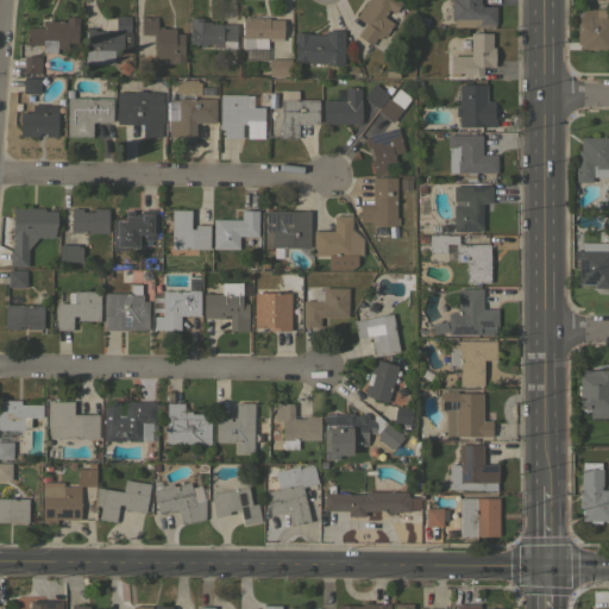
[(365,23),(356,17),(366,0),(397,0),(401,2),(394,13),(388,8),(383,17),(393,23),(384,37),(382,35),(380,39),(376,37),(370,45),(357,36),(365,23)]
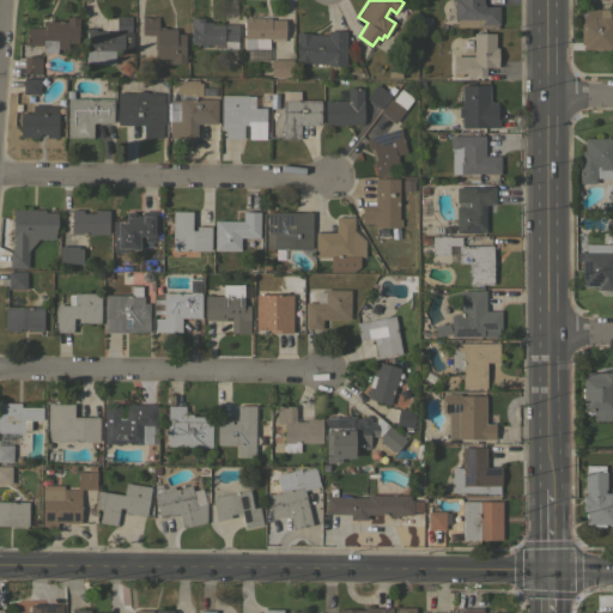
[(483,0),(483,4),(485,4),(485,6),(498,6),(498,24),(497,24),(497,28),(481,28),(456,28),(456,19),(454,19),(454,0),(483,0)]
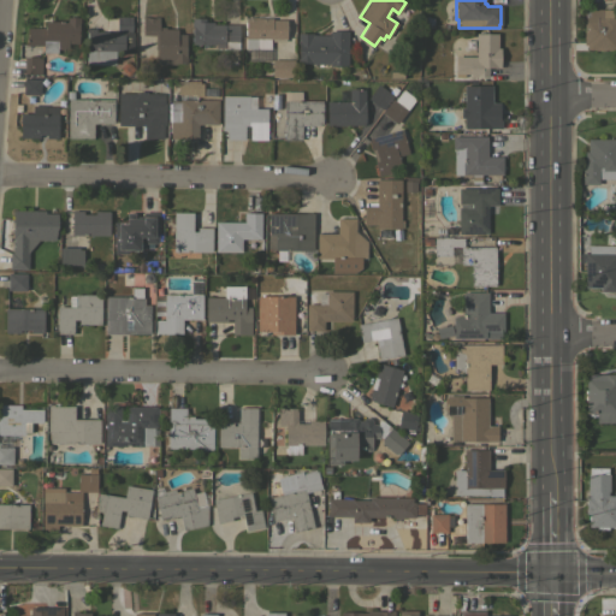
[(584,21),(584,11),(590,11),(590,9),(612,9),(612,18),(615,18),(615,49),(604,49),(604,51),(594,51),(594,49),(586,49),(586,45),(582,45),(584,21)]
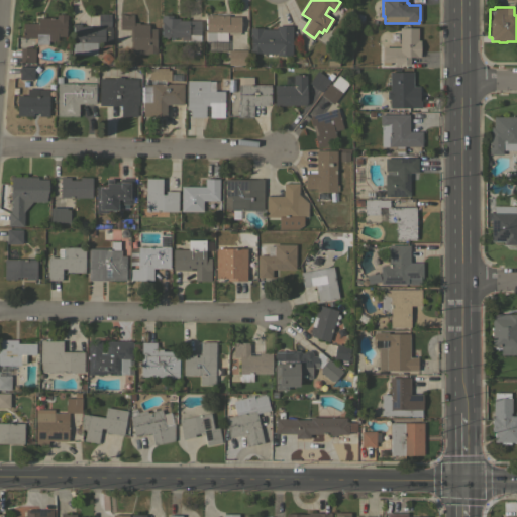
[(110,13),(110,26),(111,26),(111,44),(96,44),(96,54),(72,54),(73,23),(80,23),(80,26),(97,26),(97,13),(110,13)]
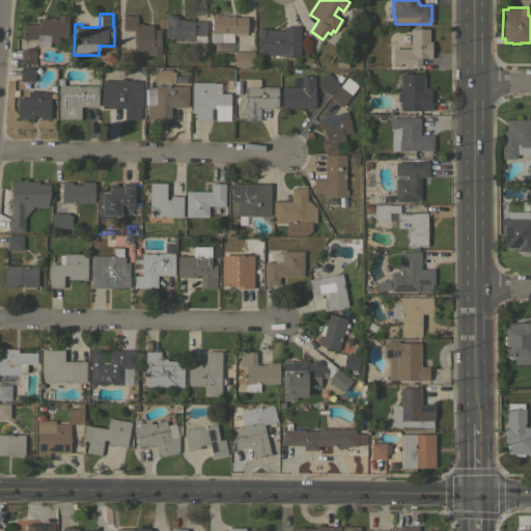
[(122,14),(126,14),(126,15),(136,15),(137,23),(141,23),(141,25),(152,24),(152,29),(160,29),(160,47),(161,47),(161,55),(142,55),(142,53),(135,53),(134,30),(122,30),(122,14)]
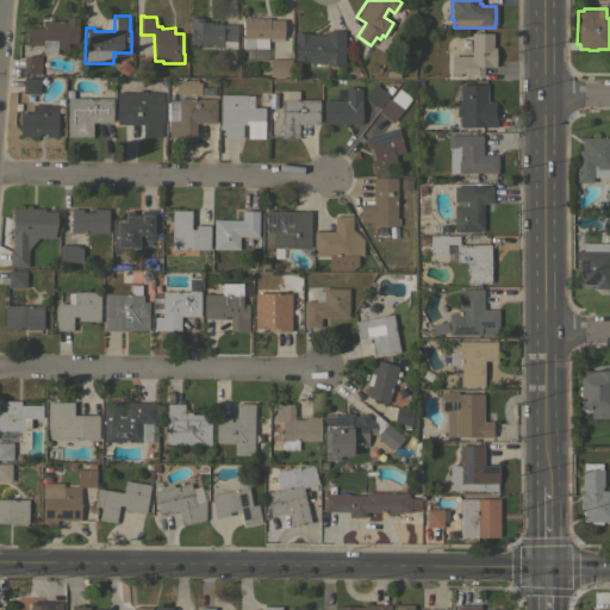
[(66,22),(66,17),(79,17),(79,24),(78,24),(78,30),(79,30),(79,37),(76,37),(76,43),(67,43),(67,49),(56,48),(56,51),(42,51),(42,45),(26,44),(26,27),(43,27),(43,22),(66,22)]
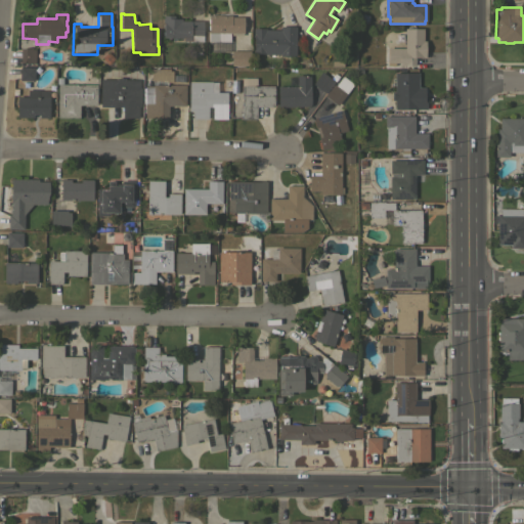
[(243,16),(243,33),(229,33),(229,41),(209,41),(208,33),(208,14),(210,14),(210,15),(216,15),(221,15),(221,16),(226,16),(226,15),(231,15),(231,16),(243,16)]
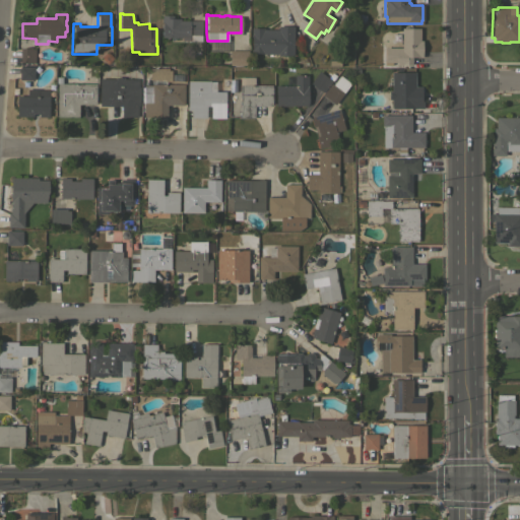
[(161,20),(161,15),(172,15),(172,18),(180,18),(180,20),(201,20),(201,41),(182,41),(182,38),(161,38),(161,20)]
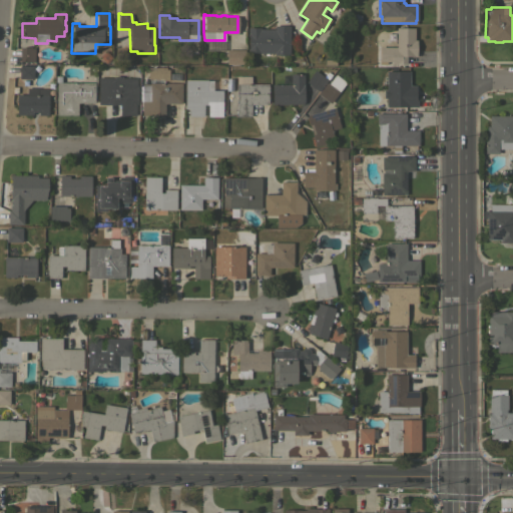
[(260,27),(260,29),(274,29),(274,25),(289,26),(289,55),(274,55),(274,53),(247,52),(247,36),(247,27),(260,27)]
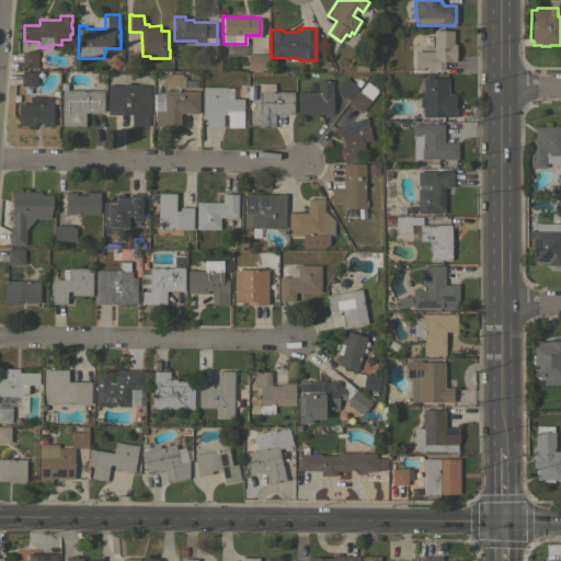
[(433,52),(433,30),(453,30),(453,43),(455,43),(455,61),(444,61),(444,70),(427,69),(427,67),(414,67),(414,50),(433,52)]
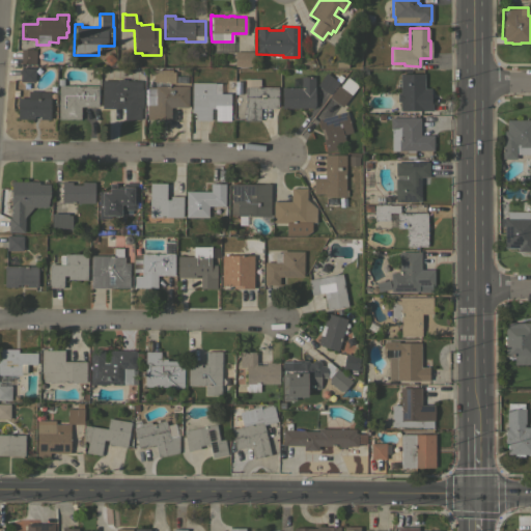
[(21,49),(29,49),(29,48),(31,48),(31,50),(35,50),(35,63),(20,63),(21,49)]
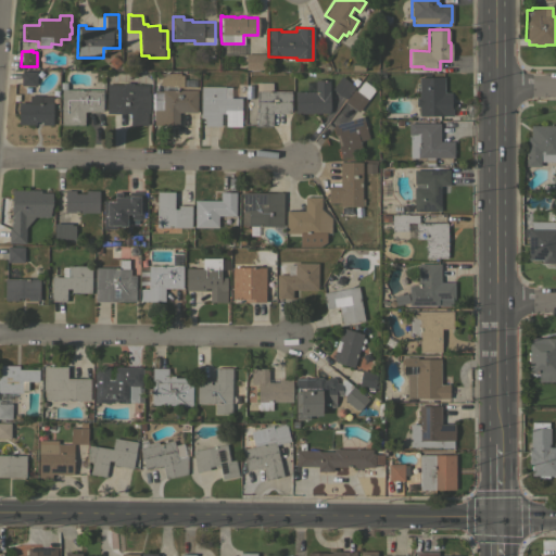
[(265,53),(265,70),(244,70),(245,53),(265,53)]
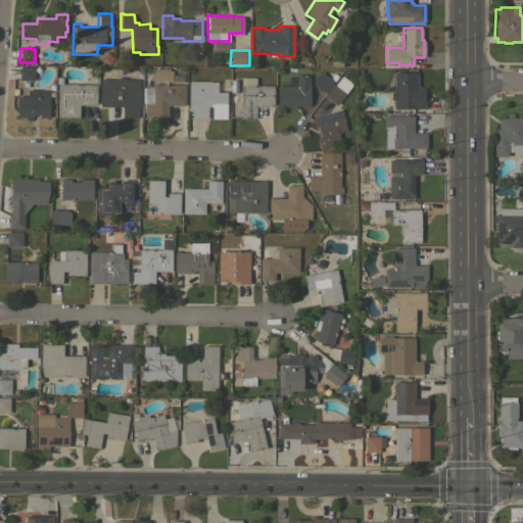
[(19,66),(34,67),(34,80),(19,80),(19,66)]
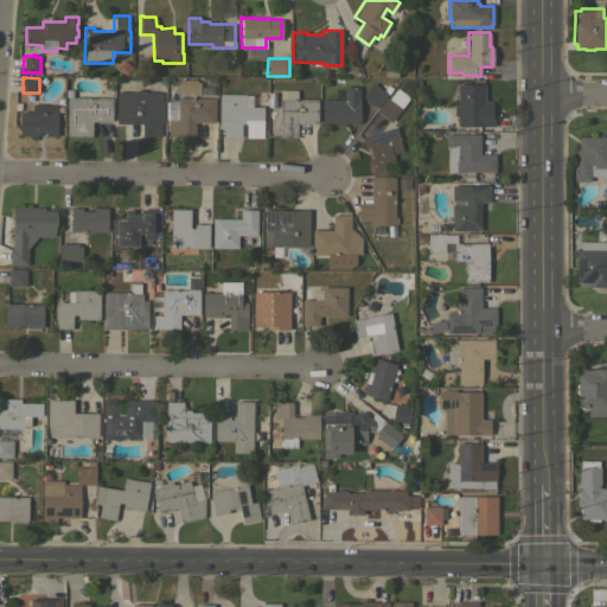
[(215,98),(215,122),(195,122),(195,136),(167,135),(168,98),(171,98),(171,91),(176,91),(176,80),(196,80),(196,83),(199,83),(199,95),(193,95),(193,97),(215,98)]
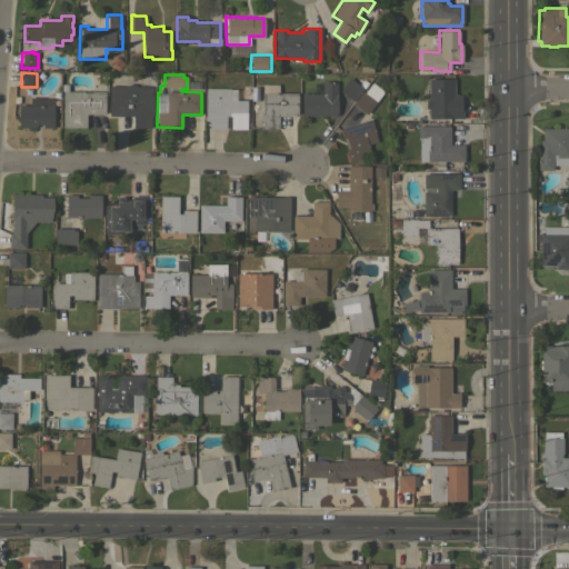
[(362,88),(353,101),(339,90),(349,78),(362,88)]
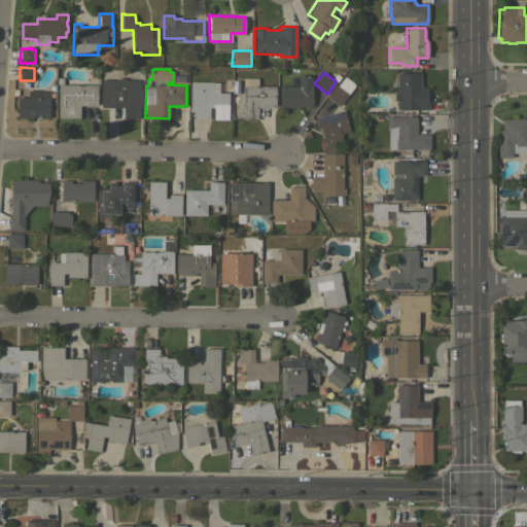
[(421,72),(421,92),(418,92),(418,95),(429,95),(430,110),(407,110),(407,95),(396,95),(396,72),(421,72)]
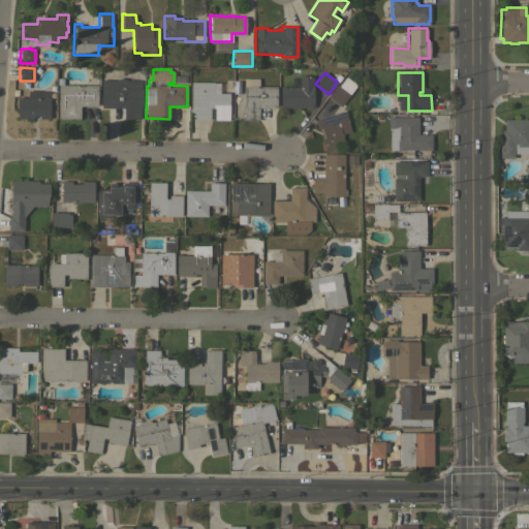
[(300,87),(300,76),(312,75),(313,104),(311,107),(280,107),(280,87),(300,87)]
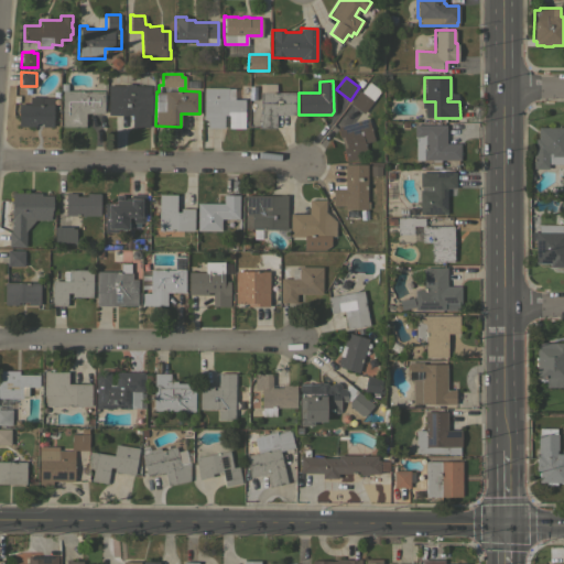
[(108,85),(125,85),(125,84),(132,84),(132,85),(150,85),(150,94),(151,94),(151,115),(149,115),(149,127),(131,127),(131,111),(121,111),(121,115),(108,115),(108,85)]
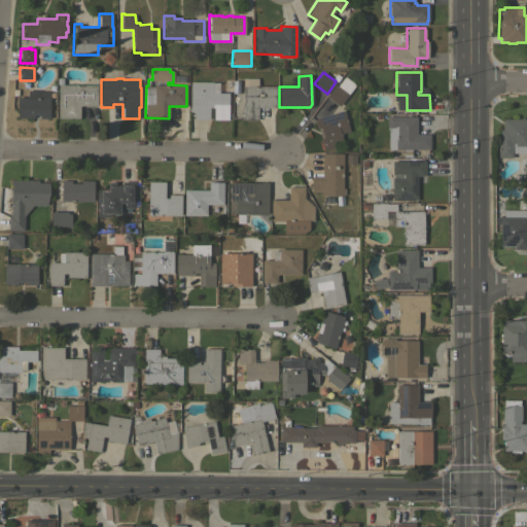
[(243,78),(257,78),(257,85),(275,86),(275,107),(257,107),(257,119),(243,119),(243,78)]
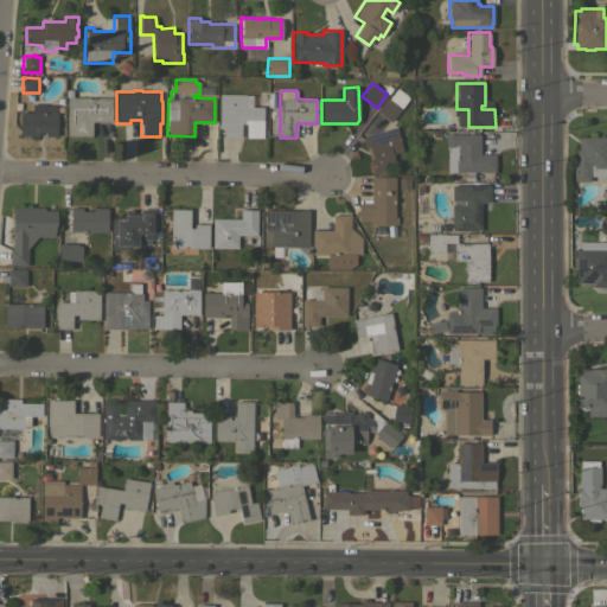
[(218,94),(251,94),(251,107),(262,107),(262,138),(223,136),(223,128),(218,128),(218,94)]
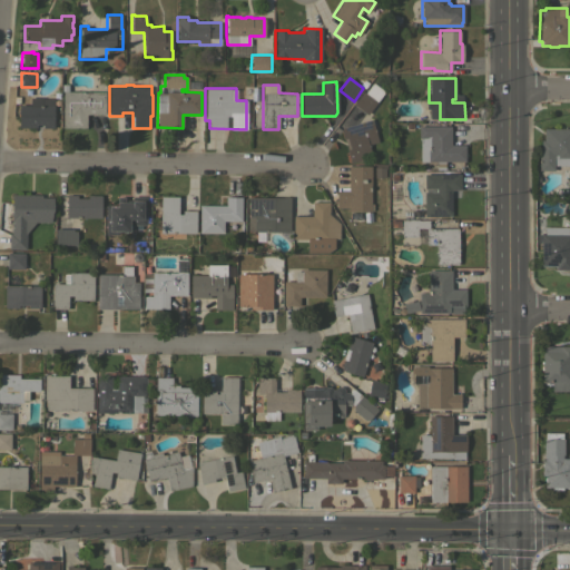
[(62,91),(105,91),(105,114),(86,114),(86,128),(62,128),(62,91)]
